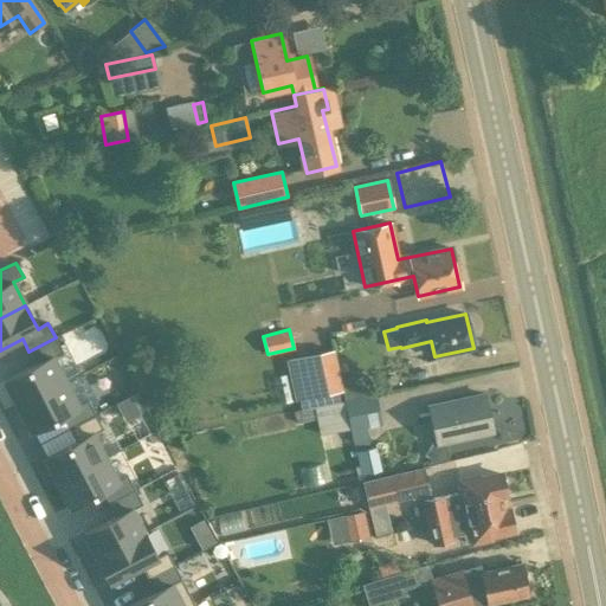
[(36,365),(5,381),(18,406),(65,381),(53,358),(63,353),(56,337),(30,352),(36,365)]
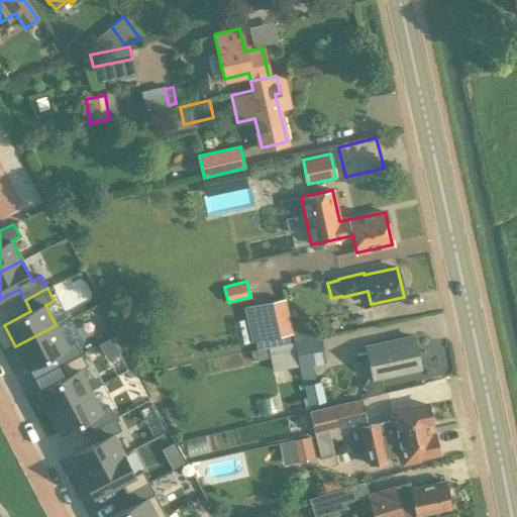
[(284,298),(245,306),(253,341),(255,340),(257,348),(289,342),(287,333),(292,333),(284,298)]
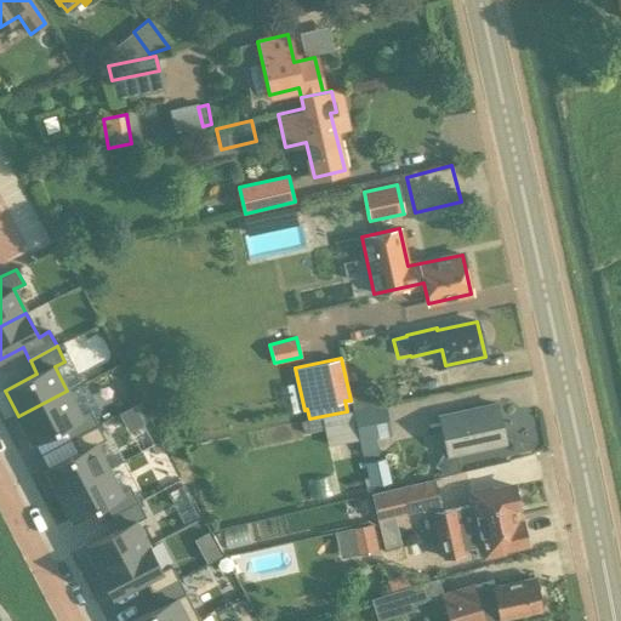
[(348,388),(351,400),(353,411),(377,406),(372,383),(348,388)]
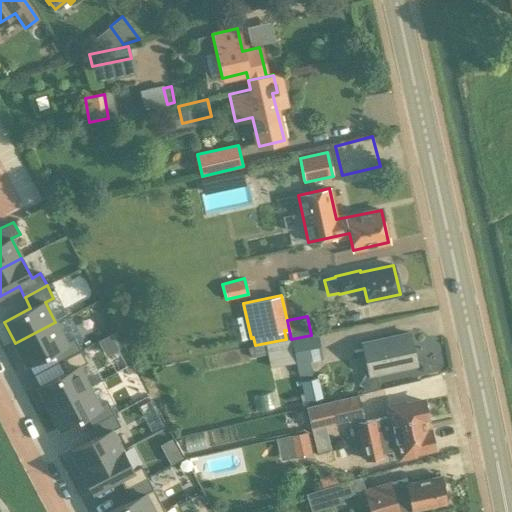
[(55,322),(15,343),(26,364),(28,363),(52,350),(58,361),(80,349),(74,337),(65,341),(55,322)]
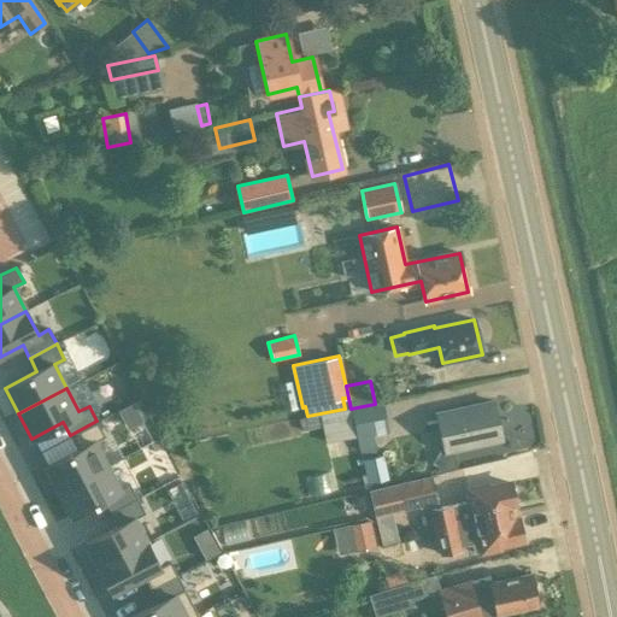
[(351,409),(319,415),(322,423),(325,442),(357,435),(359,450),(362,459),(376,457),(371,436),(388,433),(382,401),(381,403),(375,404),(351,409)]
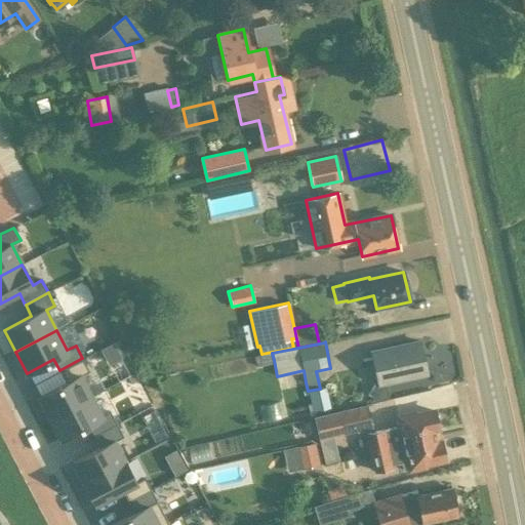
[(371,352),(378,385),(426,374),(418,341),(371,352)]
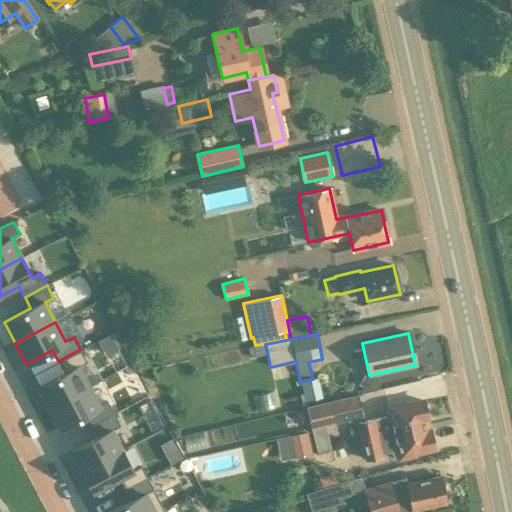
[(99,341),(106,354),(117,348),(110,335),(99,341)]
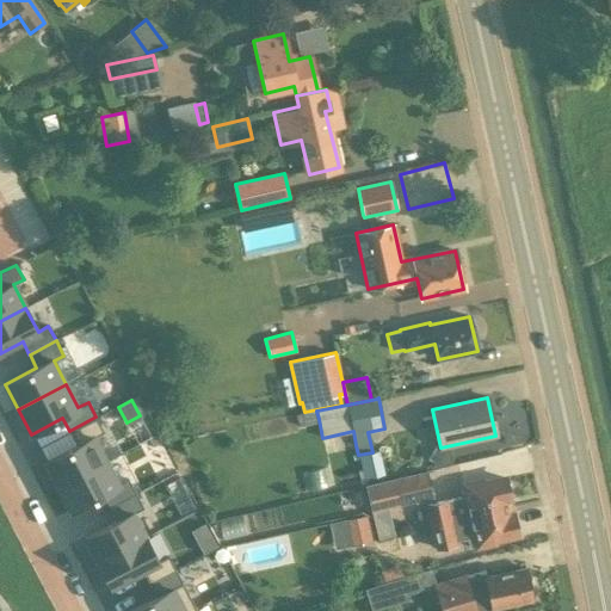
[(75,444),(44,461),(57,486),(105,461),(93,437),(103,431),(96,417),(69,431),(75,444)]
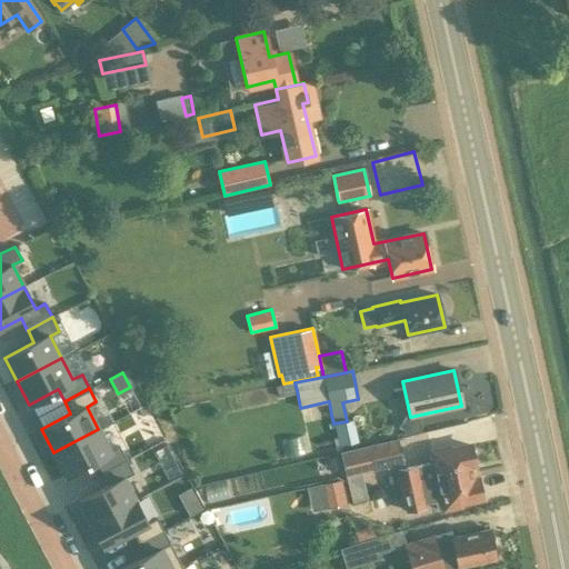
[(98,429),(53,452),(66,476),(96,460),(101,472),(126,459),(119,446),(110,450),(98,429)]
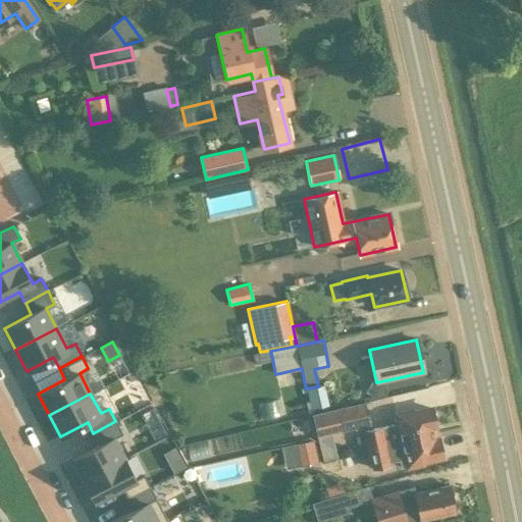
[(363,402),(313,414),(317,437),(369,424),(363,402)]
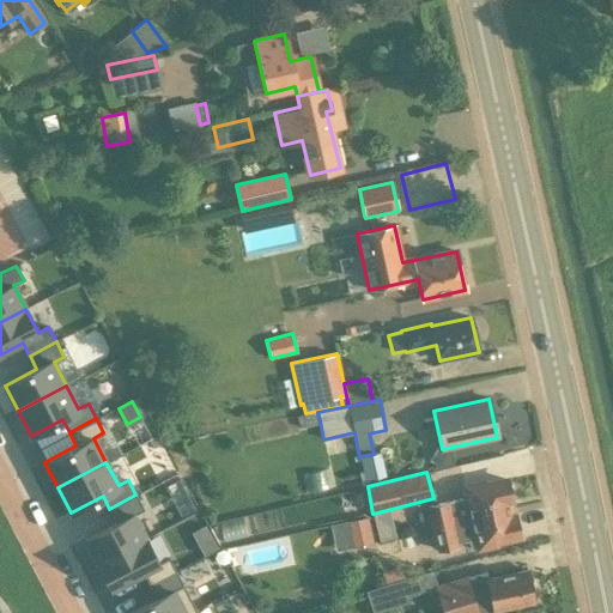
[(448,502),(428,507),(431,526),(513,510),(509,496),(511,492),(510,486),(507,484),(507,479),(486,484),(485,480),(485,479),(462,484),(465,499),(448,503),(448,502)]
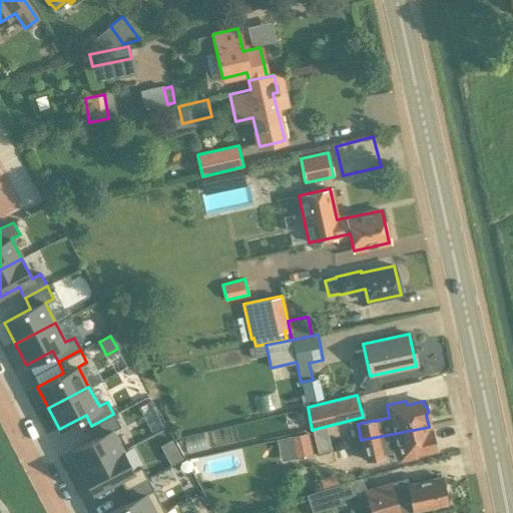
[(97,436),(70,450),(81,471),(122,450),(111,431),(120,426),(113,414),(91,426),(97,436)]
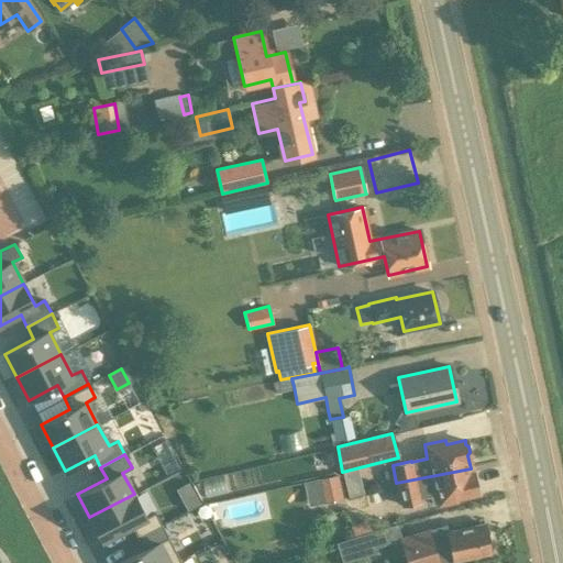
[(471,468),(396,483),(400,506),(419,501),(419,499),(430,497),(432,505),(438,504),(438,505),(459,500),(459,497),(476,494),(475,489),(477,486),(475,481),(473,478),(471,468)]
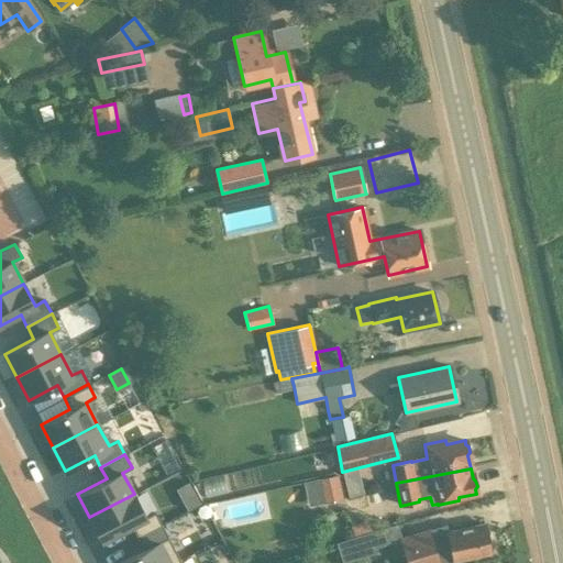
[(338,475),(318,479),(323,503),(342,498),(338,475)]
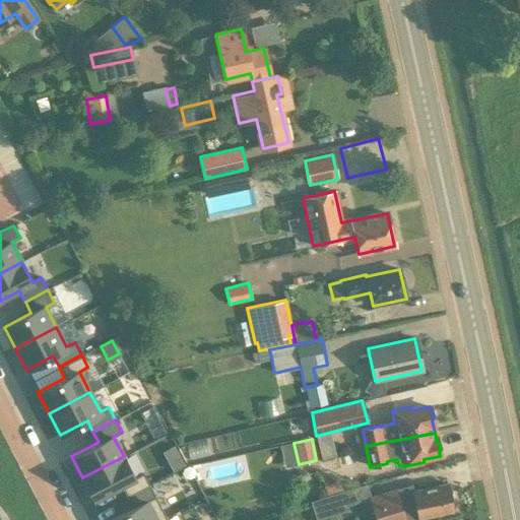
[(124,456),(82,477),(93,499),(121,485),(127,496),(149,484),(142,472),(134,476),(124,456)]
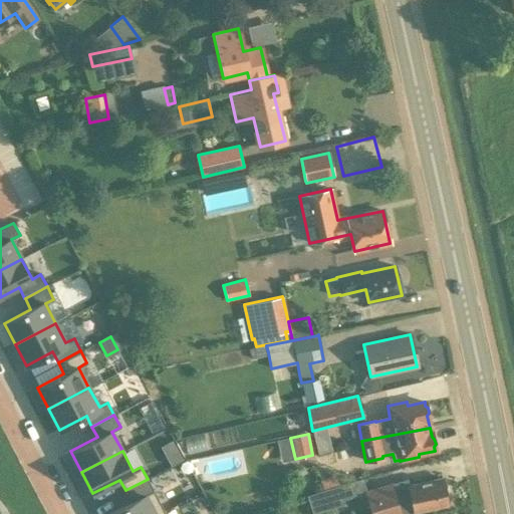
[(414,513),(415,512),(447,505),(441,478),(409,485),(408,479),(392,484),(392,482),(365,490),(362,480),(306,496),(311,513),(313,513),(345,505),(343,500),(359,495),(361,501),(365,499),(369,513),(414,513)]
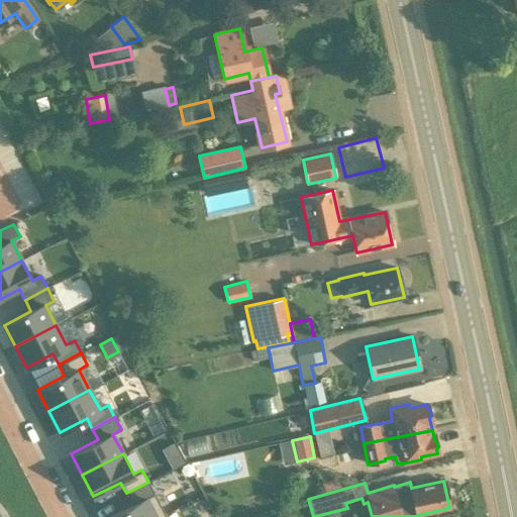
[(131,504),(106,516),(159,516),(165,514),(148,482),(126,493),(131,504)]
